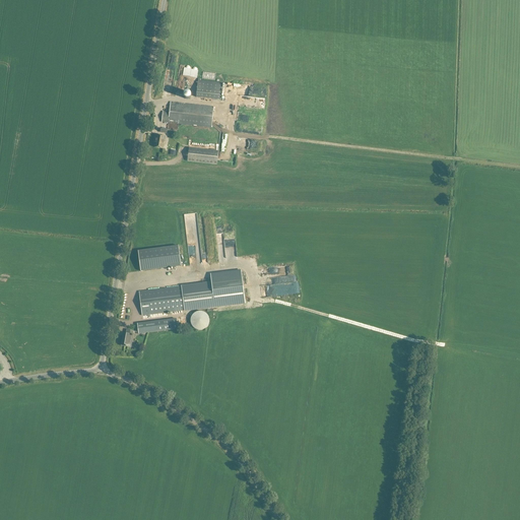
[(196,98),(220,100),(222,83),(200,80),(200,79),(198,79),(196,98)]
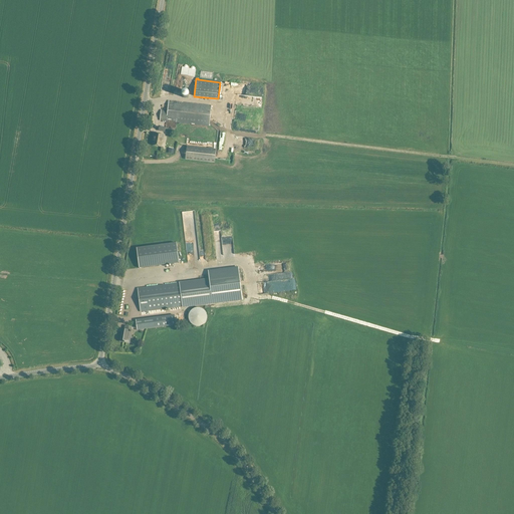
[(246,102),(247,95),(236,95),(235,105),(243,105),(243,102),(246,102)]
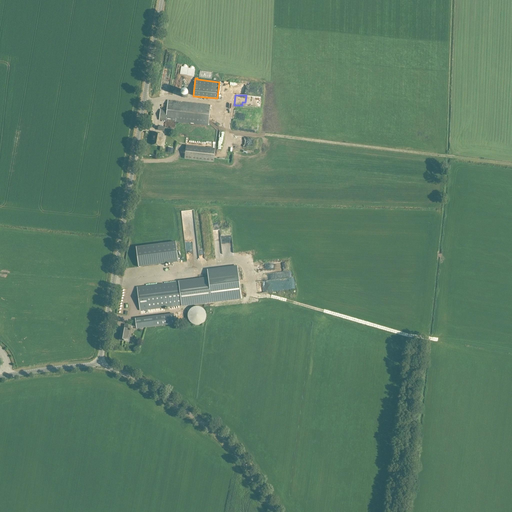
[(179,122),(182,122),(188,123),(193,124),(208,125),(211,105),(168,101),(167,111),(160,110),(159,120),(171,121),(176,122),(179,122)]
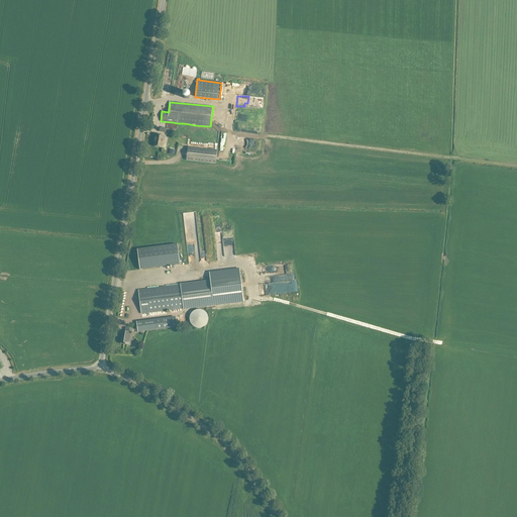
[(153,146),(159,147),(163,147),(165,136),(154,134),(153,138),(154,138),(153,146)]
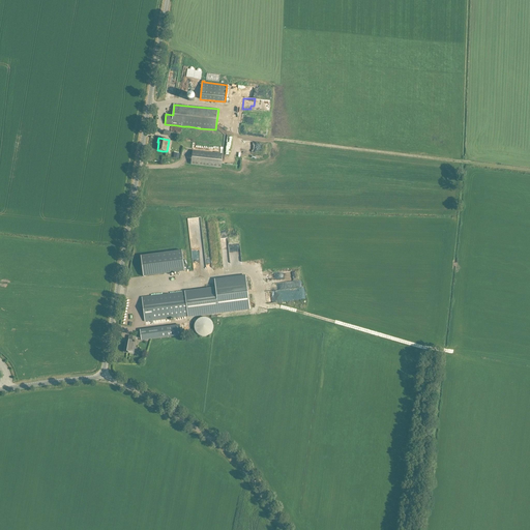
[(192,165),(222,168),(223,154),(193,151),(192,165)]
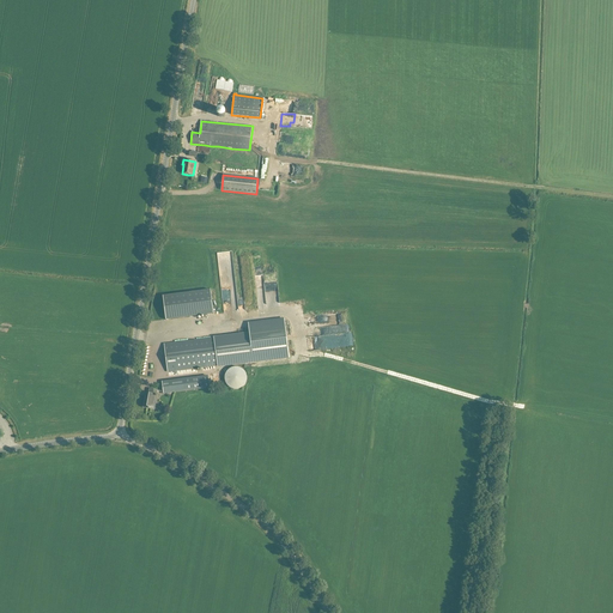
[(163,296),(167,320),(213,314),(211,290),(163,296)]
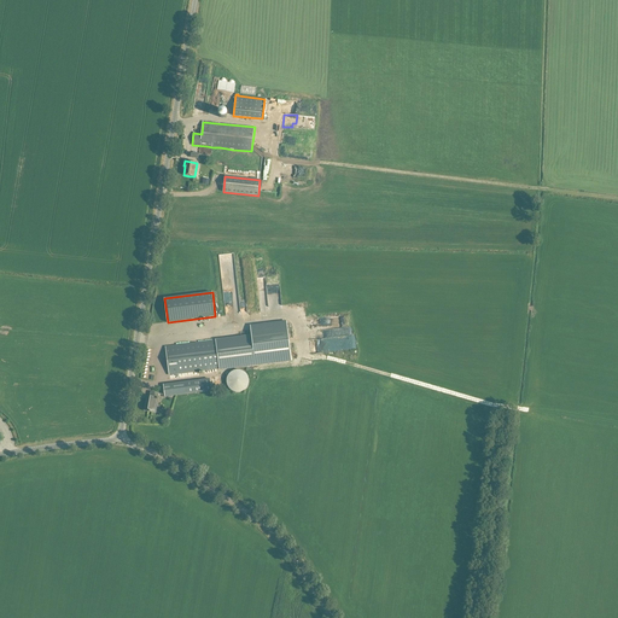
[(332,330),(333,319),(322,319),(322,330),(332,330)]
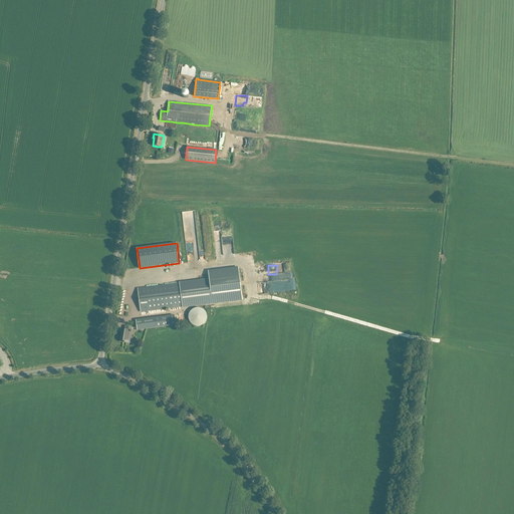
[(182,307),(213,303),(243,299),(239,268),(209,272),(210,280),(180,283),(182,307)]
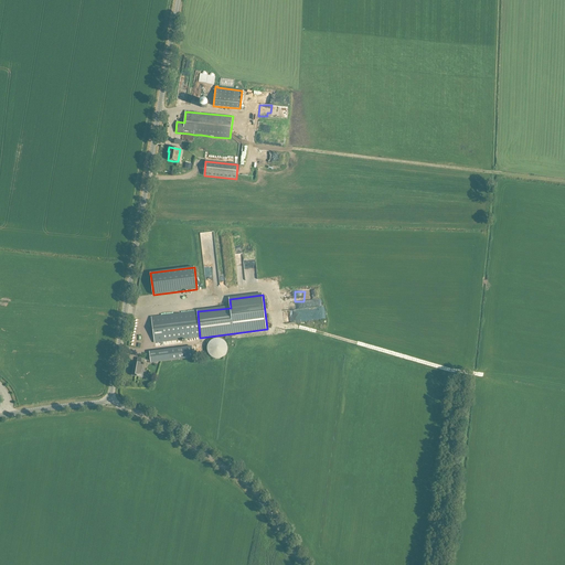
[(324,307),(283,310),(284,322),(326,319),(324,307)]
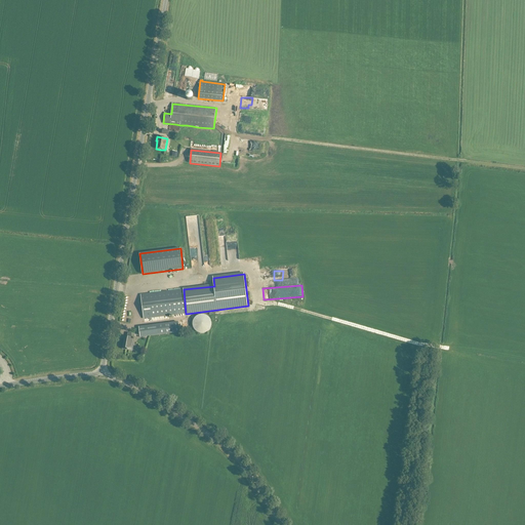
[(186,314),(184,289),(140,295),(144,319),(186,314)]
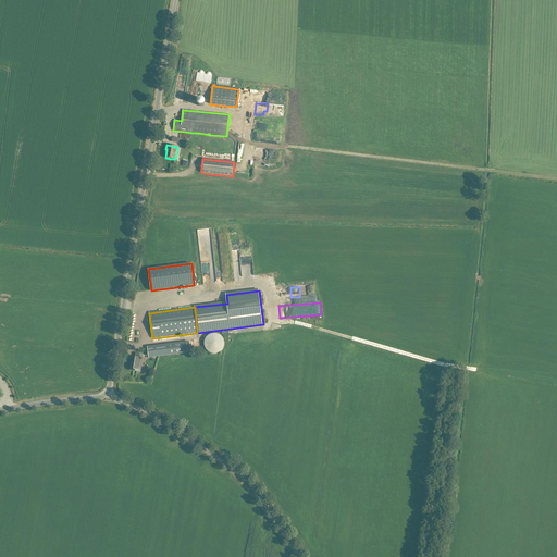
[(205,343),(205,346),(207,349),(209,351),(212,353),(215,353),(219,350),(222,348),(223,346),(224,343),(223,338),(222,336),(219,334),(217,333),(213,333),(210,333),(208,335),(206,336),(205,339),(205,343)]
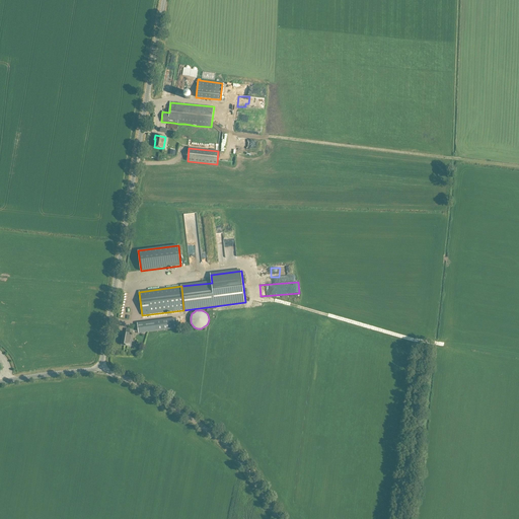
[(176,318),(142,322),(138,323),(139,334),(177,328),(176,318)]
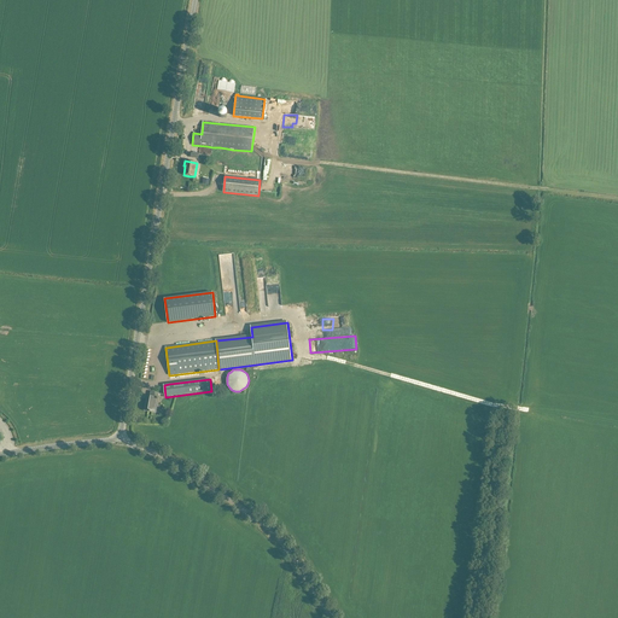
[(150,398),(150,397),(147,396),(146,404),(145,404),(144,412),(155,413),(157,400),(150,398)]
